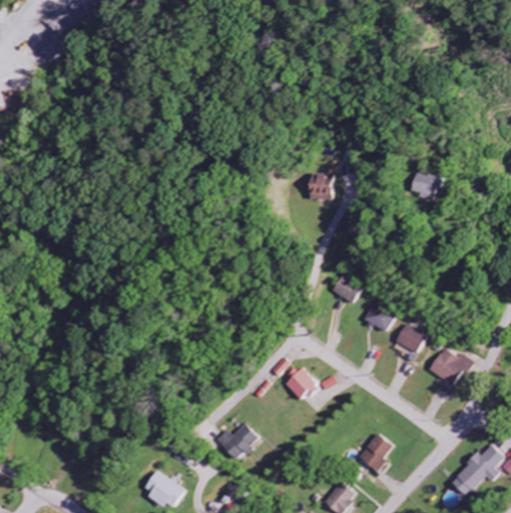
[(435,198),(439,176),(416,172),(412,194),(435,198)]
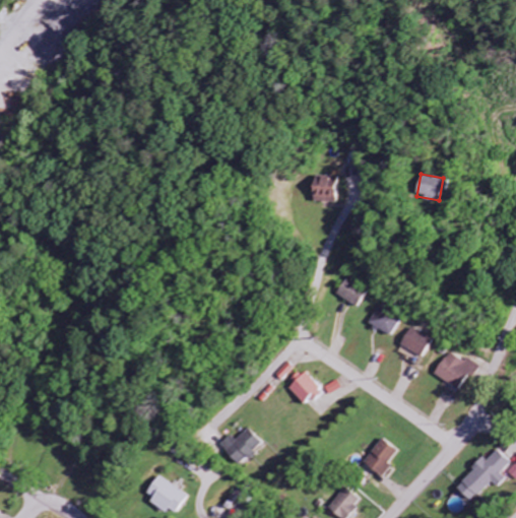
[(309,177),(309,201),(336,200),(335,176),(309,177)]
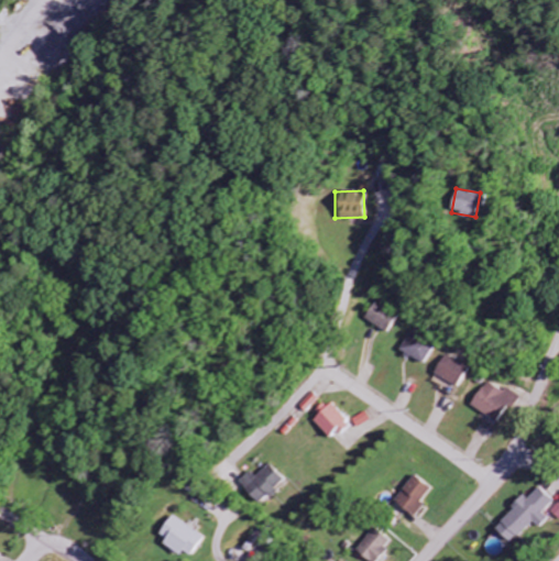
[(363,318),(387,333),(399,314),(374,299),(363,318)]
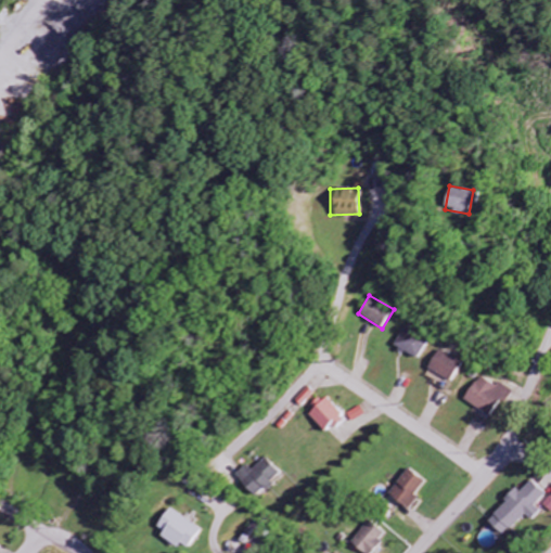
[(432,337),(407,323),(394,344),(419,359),(432,337)]
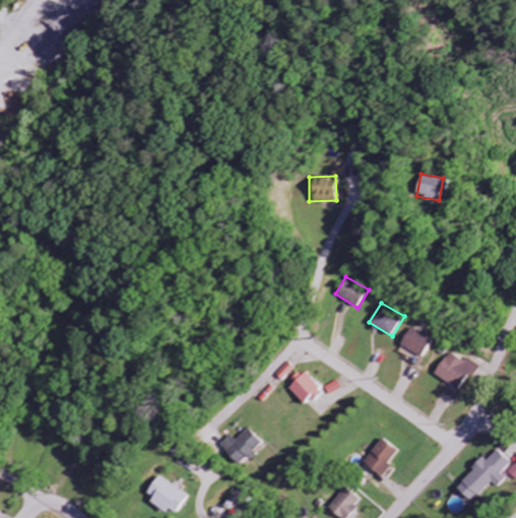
[(399,345),(424,357),(433,338),(408,327),(399,345)]
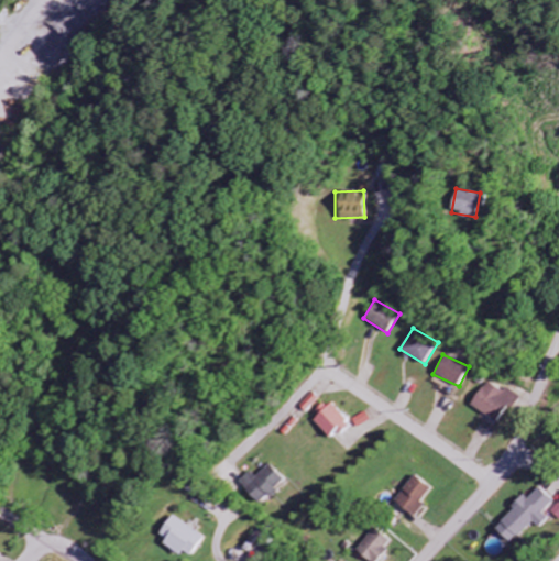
[(505,405),(511,408),(517,395),(502,386),(501,389),(482,380),(469,406),(497,420),(505,405)]
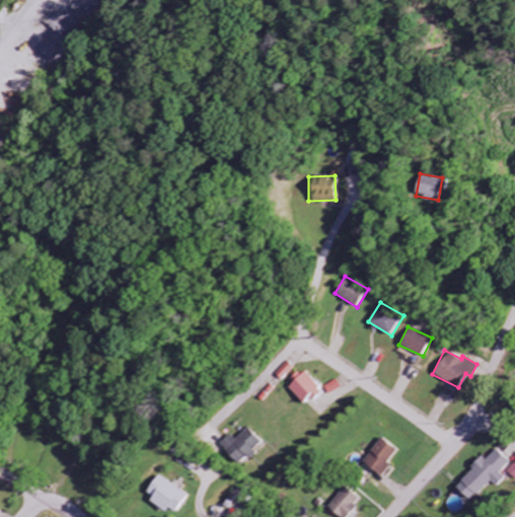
[(293,366),(286,359),(274,373),(281,379),(293,366)]
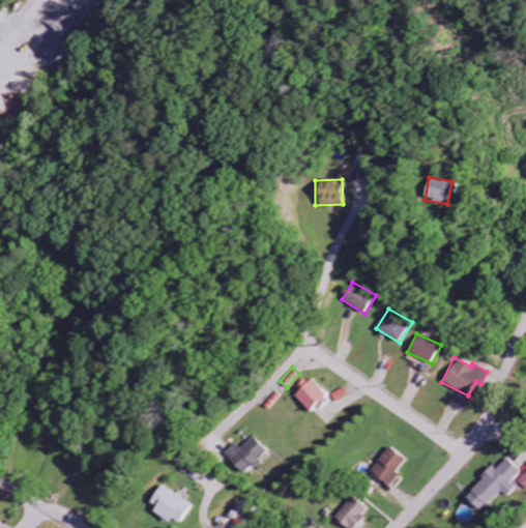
[(291,393),(308,410),(314,405),(317,408),(329,397),(310,376),(291,393)]
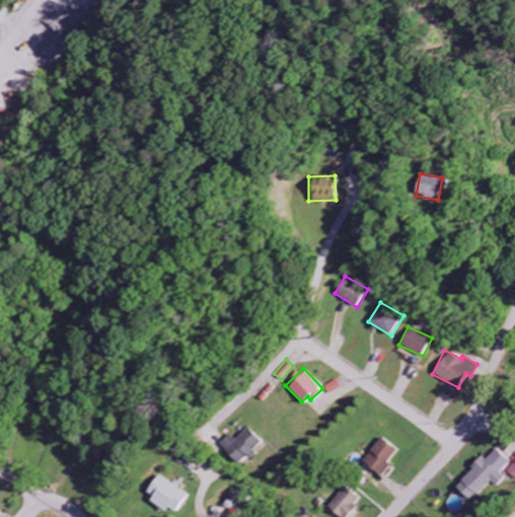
[(233,439),(228,433),(218,443),(237,464),(262,443),(246,427),(233,439)]
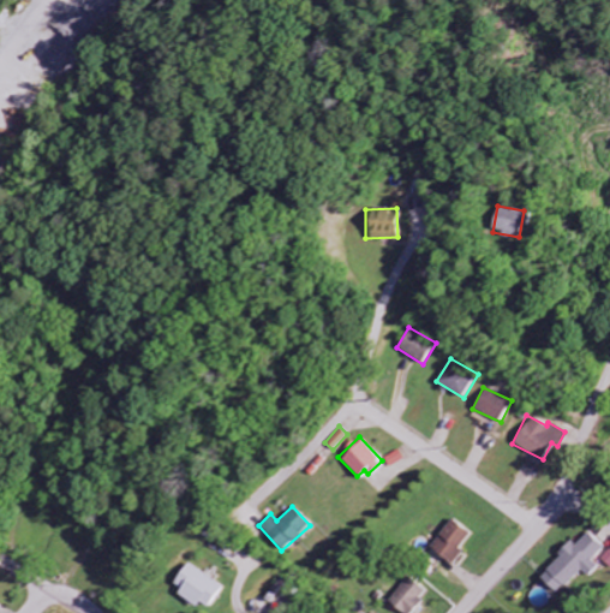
[(448,565),(460,551),(456,547),(467,534),(450,518),(426,547),(448,565)]
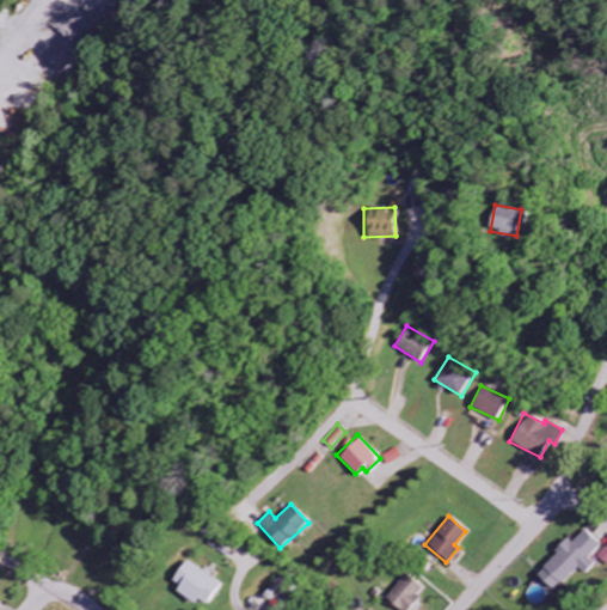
[(596,544),(580,526),(533,572),(551,590),(574,567),(580,573),(590,562),(584,556),(596,544)]
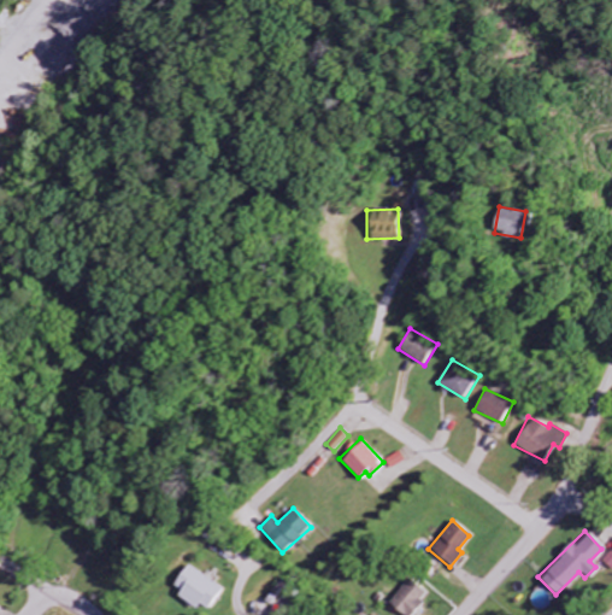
[(170,586),(202,611),(221,590),(188,563),(170,586)]
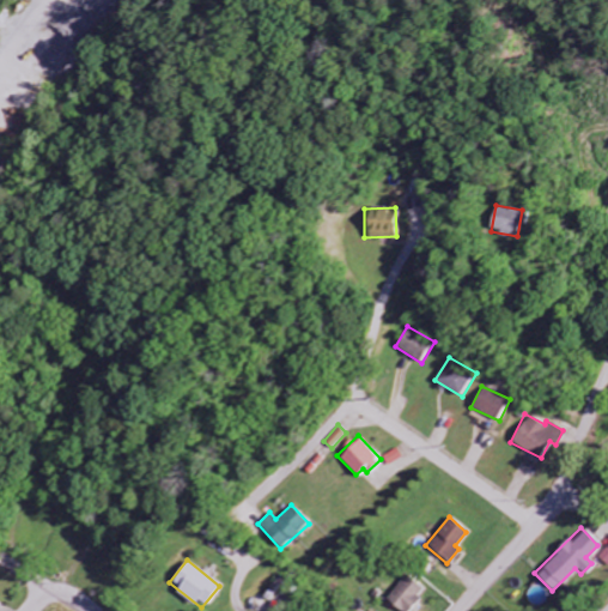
[(385,603),(399,610),(406,610),(421,586),(402,575),(385,603)]
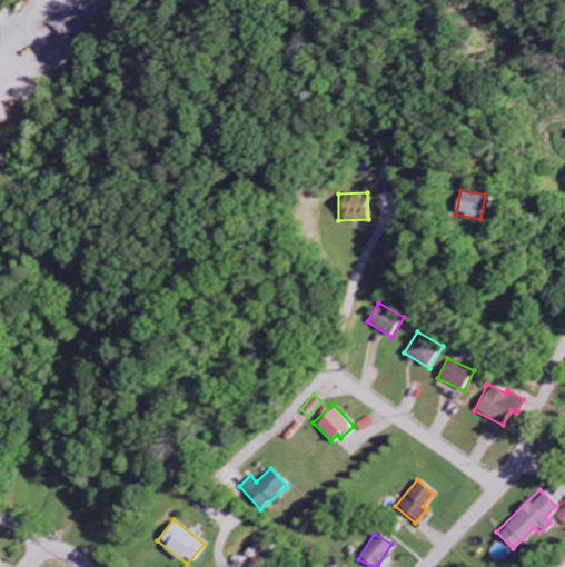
All buildings are outlined.
